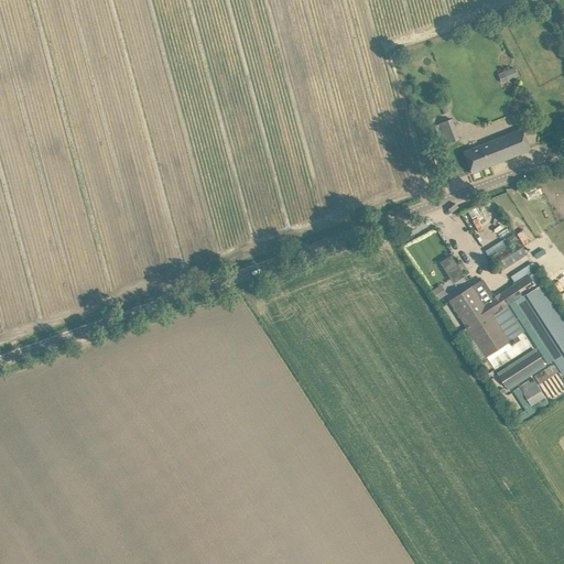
[(514,67),(503,72),(507,80),(518,76),(514,67)]
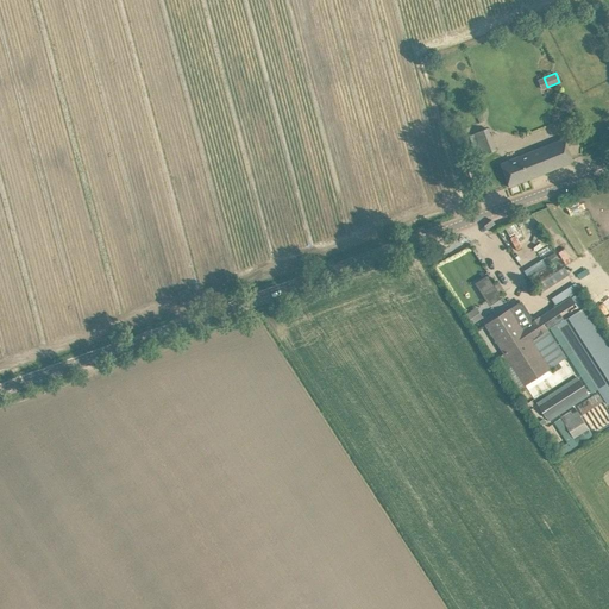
[(476,139),(472,142),(479,157),(496,150),(487,129),(475,135),(476,139)]
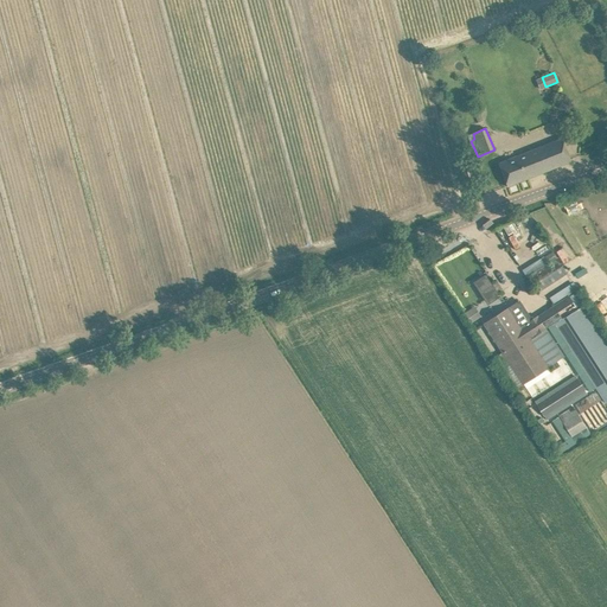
[(570,161),(567,151),(562,139),(498,164),(508,186),(570,161)]
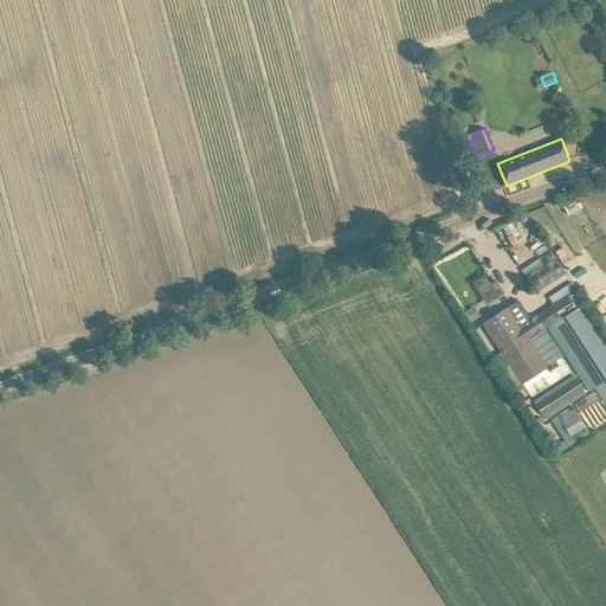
[(566,213),(581,208),(579,202),(565,207),(566,213)]
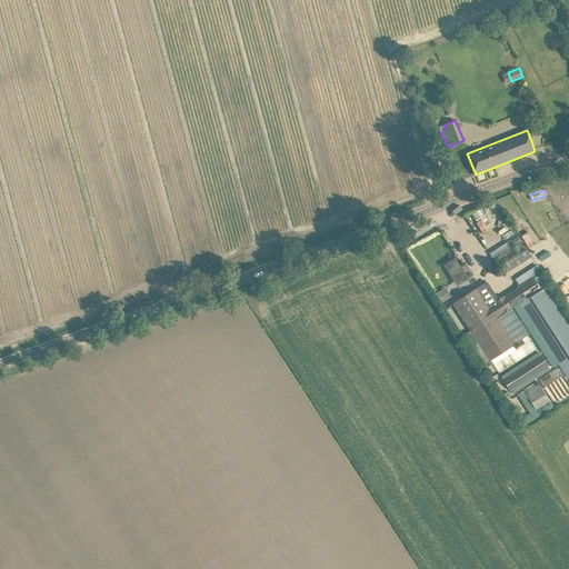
[(482,233),(495,227),(482,206),(470,212),(482,233)]
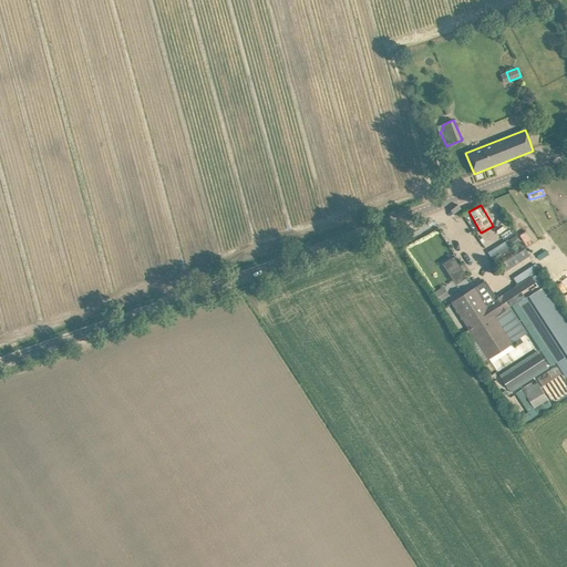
[(511,247),(521,241),(516,236),(507,241),(511,247)]
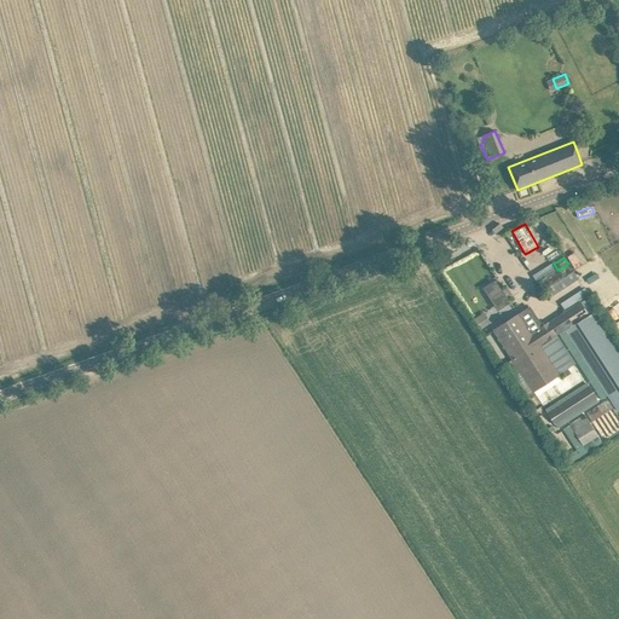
[(496,310),(509,302),(495,278),(481,285),(496,310)]
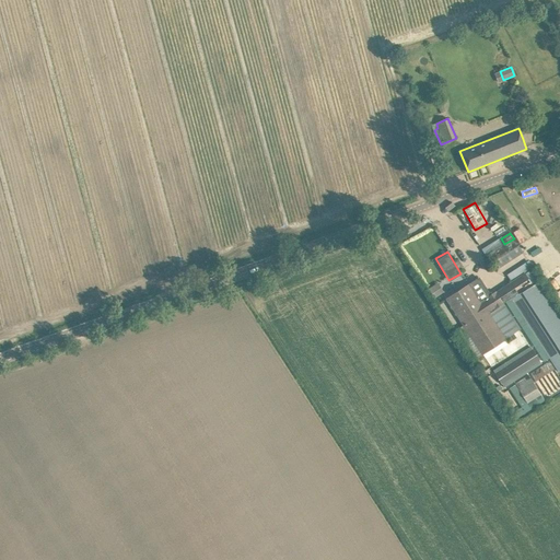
[(528,260),(505,273),(509,279),(532,266),(528,260)]
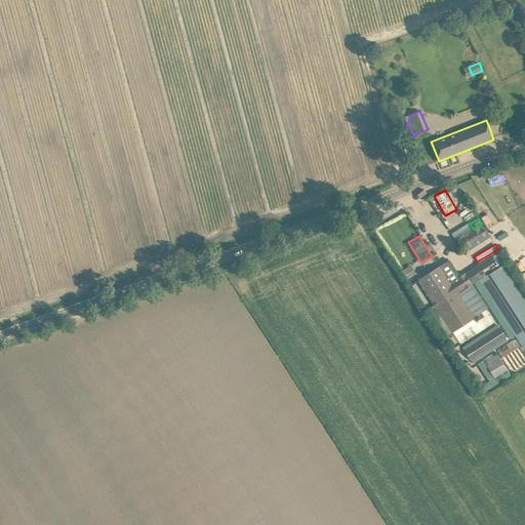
[(497,265),(505,260),(498,251),(491,255),(497,265)]
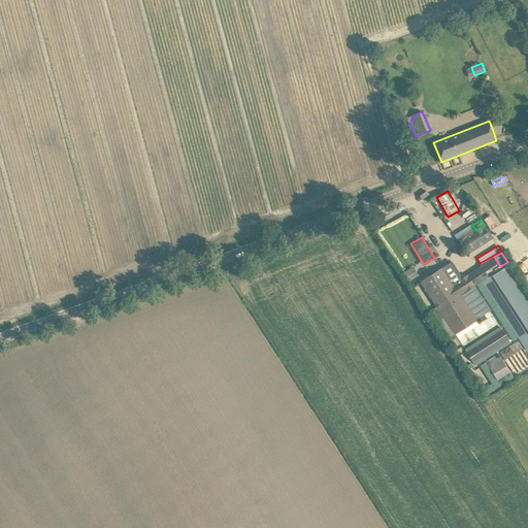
[(442,268),(421,282),(437,306),(430,310),(437,321),(443,317),(455,333),(475,320),(479,324),(487,319),(485,315),(487,312),(490,310),(473,287),(477,284),(514,340),(518,337),(526,351),(527,349),(527,336),(490,277),(489,277),(489,276),(482,282),(474,270),(461,279),(451,263),(442,268)]
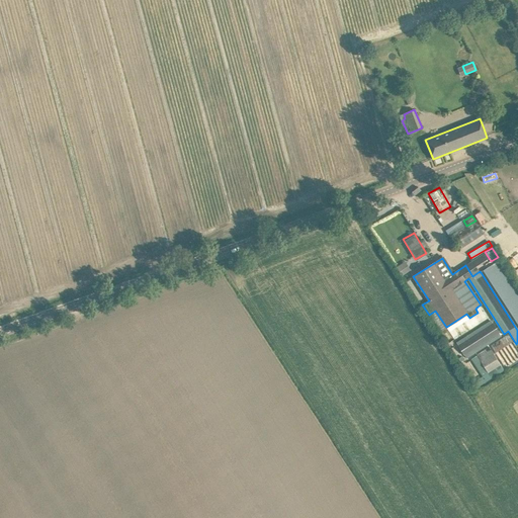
[(405,261),(396,266),(402,275),(410,270),(405,261)]
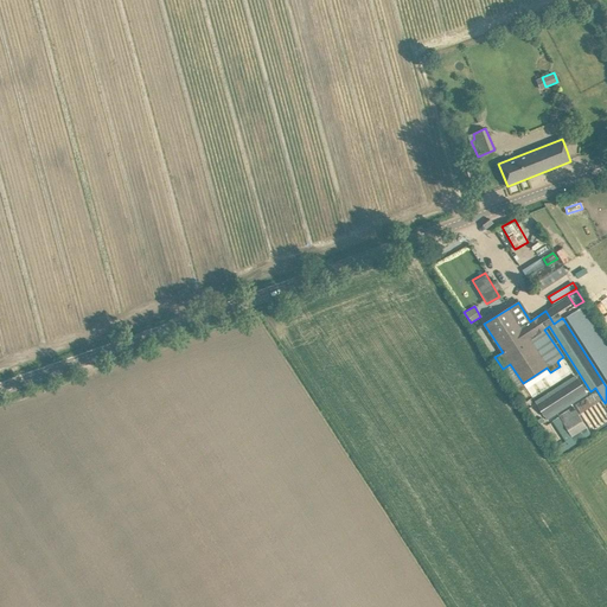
[(554,324),(562,318),(554,306),(545,311),(554,324)]
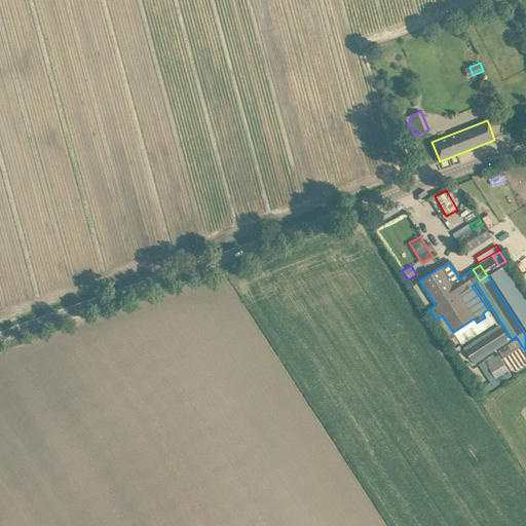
[(493,272),(525,325),(525,307),(500,268),(493,272)]
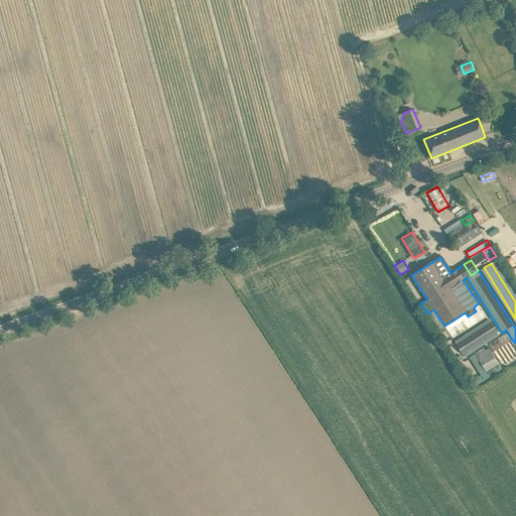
[(490,323),(456,345),(462,354),(496,333),(490,323)]
